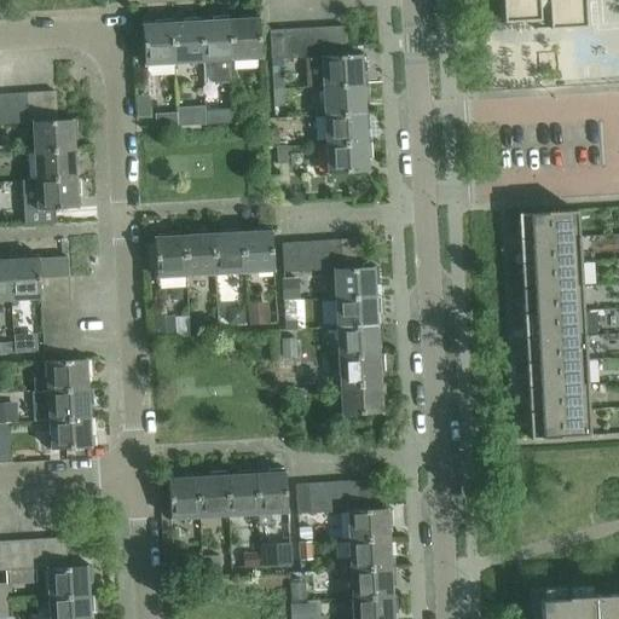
[(618,0),(502,0),(504,24),(541,22),(539,3),(549,3),(550,30),(588,28),(585,0),(618,0)]
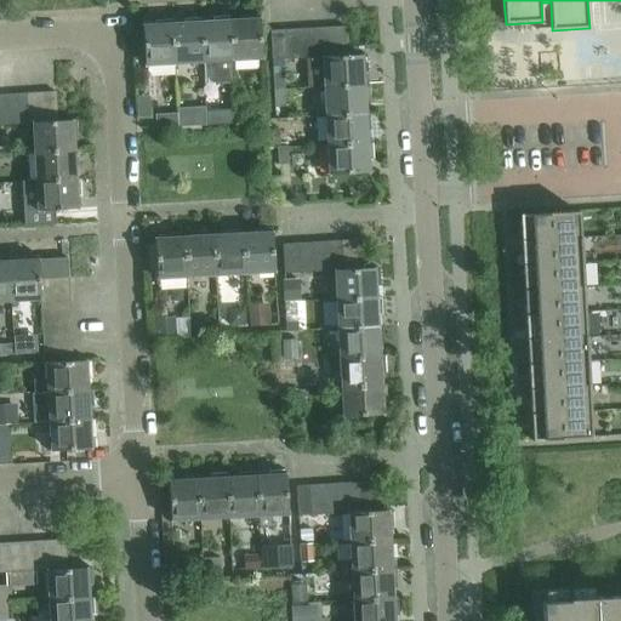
[(241,16),(243,21),(231,21),(232,63),(262,62),(258,15),(241,16)]
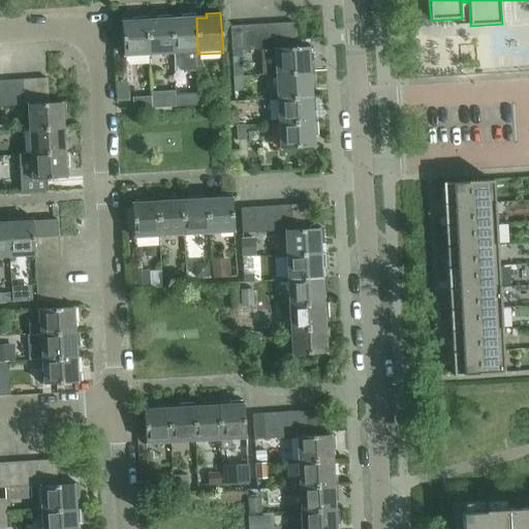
[(181,16),(182,19),(172,20),(173,56),(184,55),(185,72),(198,71),(197,54),(196,18),(196,14),(181,16)]
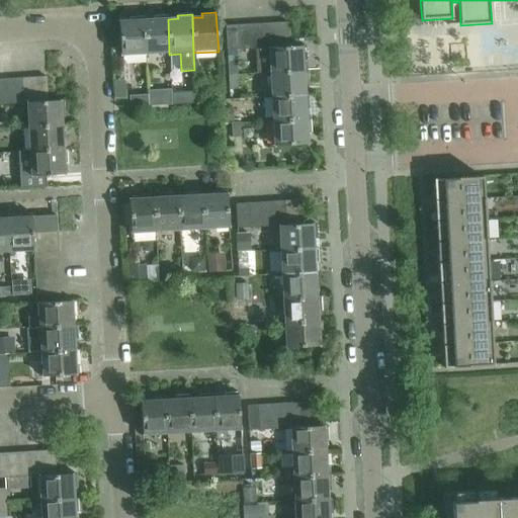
[(153,16),(154,20),(144,20),(145,56),(169,55),(168,19),(168,15),(153,16)]
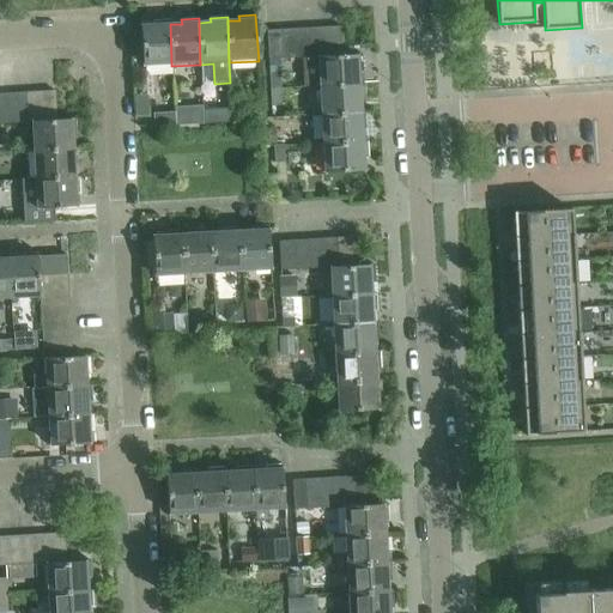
[(170,20),(152,20),(153,25),(140,26),(141,43),(143,67),(171,66),(170,24),(170,20)]
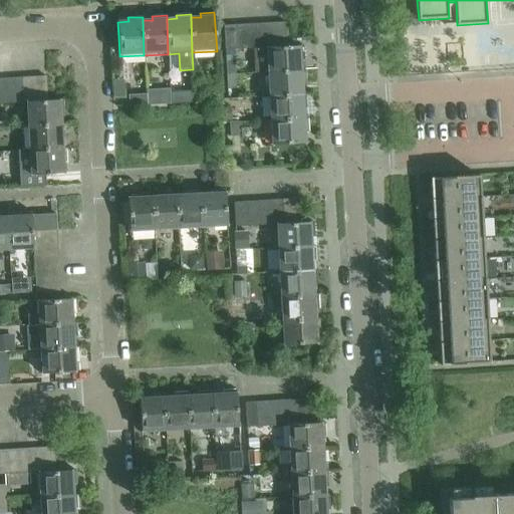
[(272,23),(260,24),(261,48),(265,48),(273,47),(272,23)]
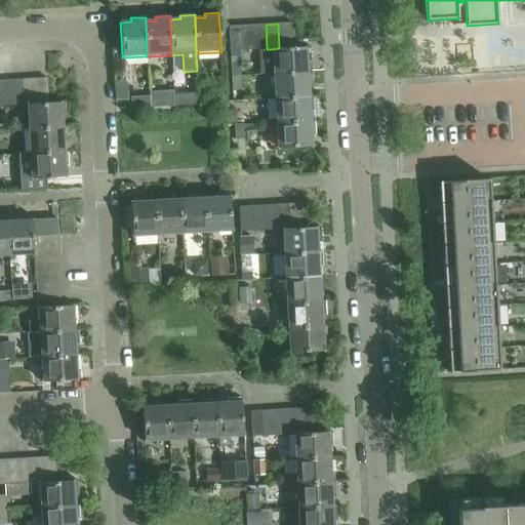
[(290,24),(278,24),(279,48),(291,48),(290,24)]
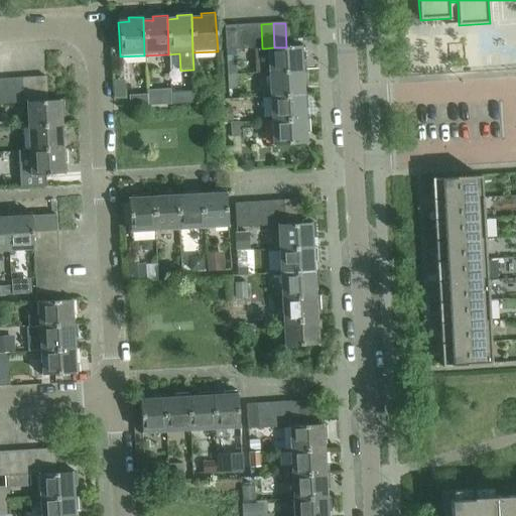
[(249,24),(237,25),(238,49),(250,49),(249,24)]
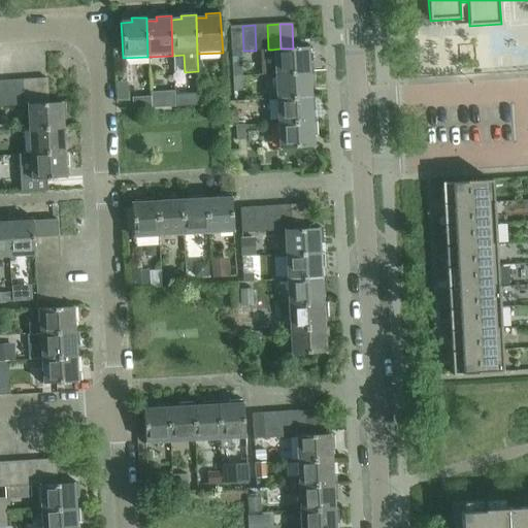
[(267,25),(255,25),(256,51),(268,50),(267,25)]
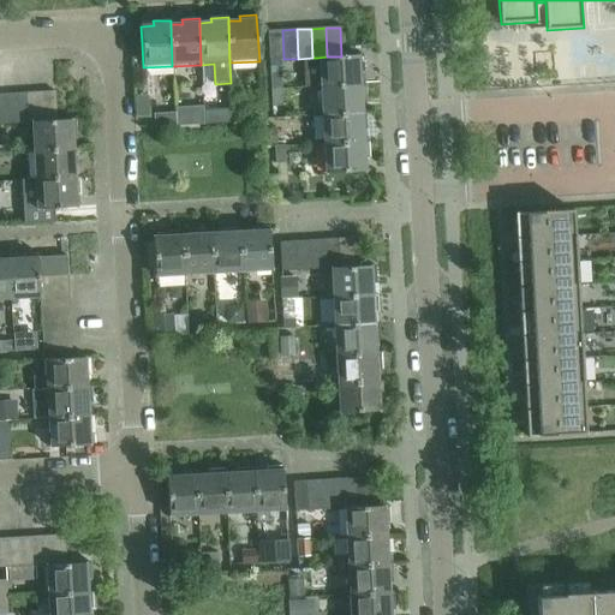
[(284,59),(282,30),(267,31),(269,60),(284,59)]
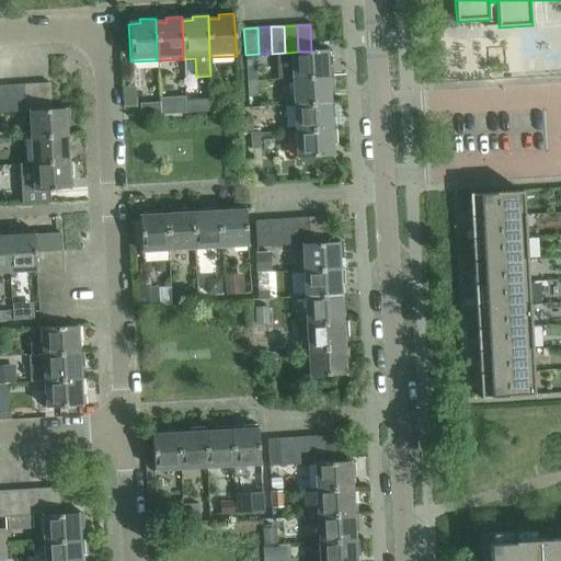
[(298,52),(289,53),(290,79),(329,77),(329,67),(332,66),(332,50),(311,52),(298,52)]
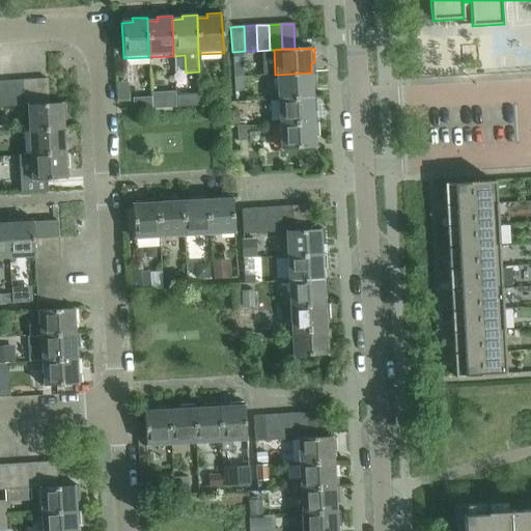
[(232,62),(233,78),(243,77),(242,62),(232,62)]
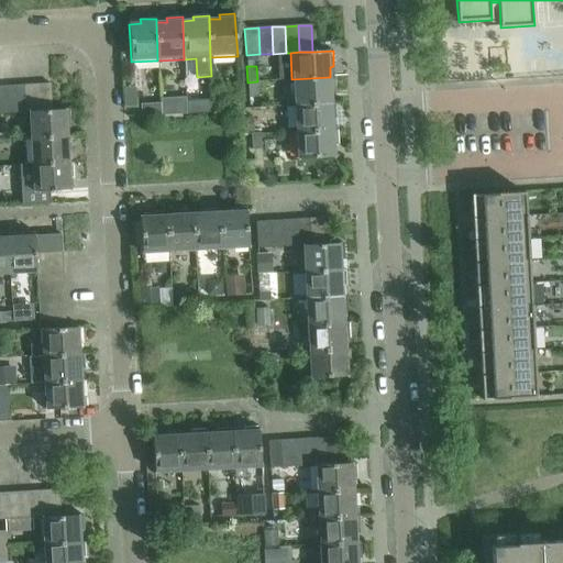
[(330,77),(291,79),(293,106),(331,103),(331,94),(335,92),(334,77),(330,77)]
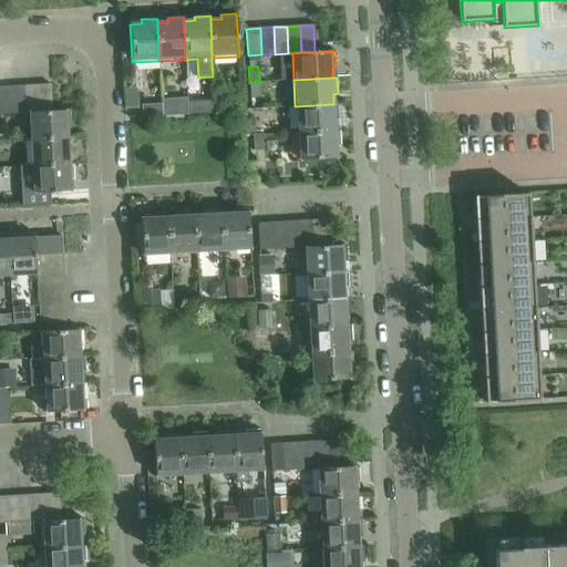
[(259,82),(249,83),(250,99),(260,98),(259,82)]
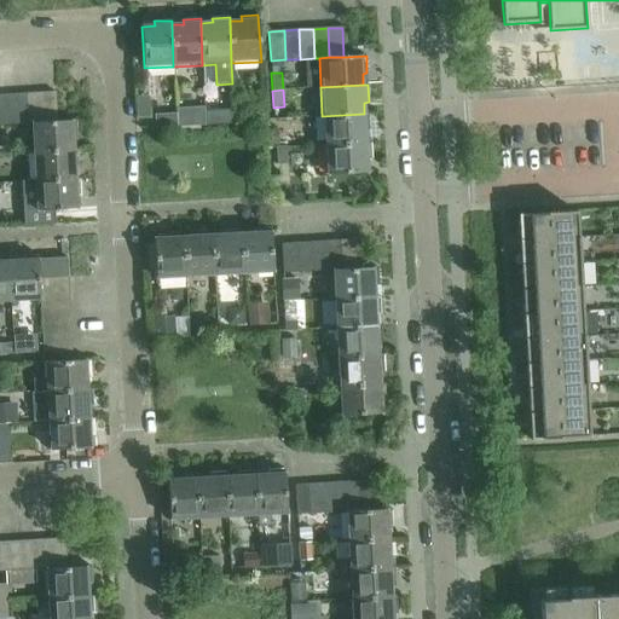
[(55,92),(40,93),(42,122),(57,121),(55,92)]
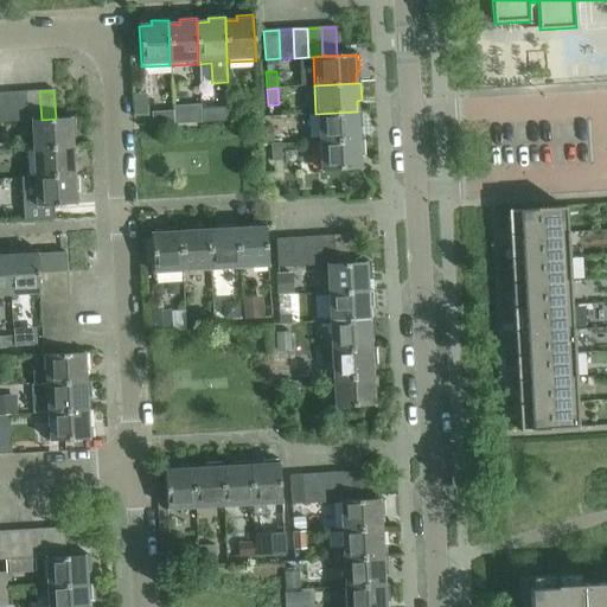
[(39,91),(25,93),(27,121),(29,121),(42,120),(39,91)]
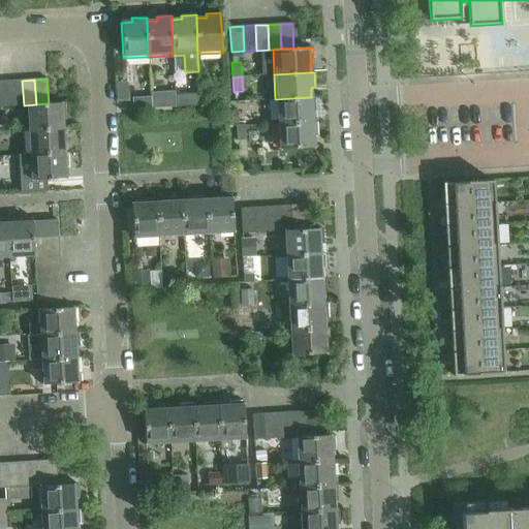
[(9,81),(0,81),(0,106),(11,106),(9,81)]
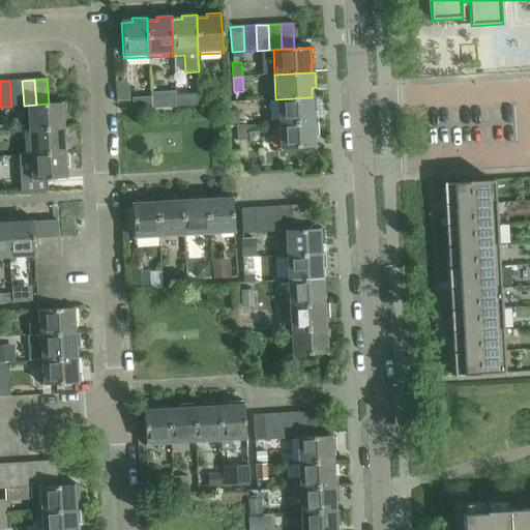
[(22,81),(9,81),(11,107),(24,106),(22,81)]
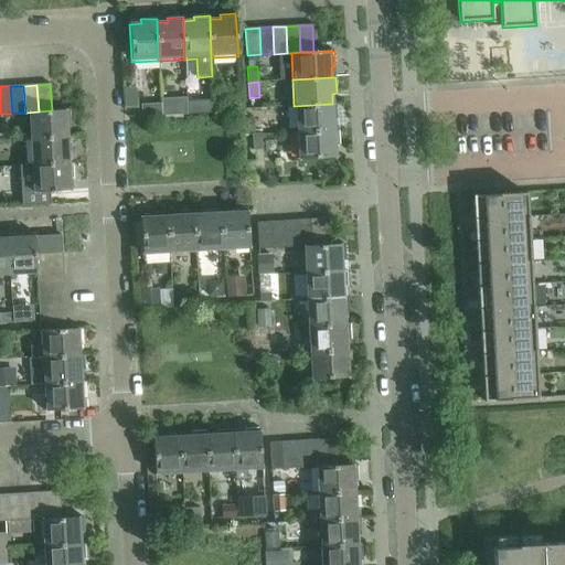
[(138,86),(126,86),(126,106),(138,106),(138,86)]
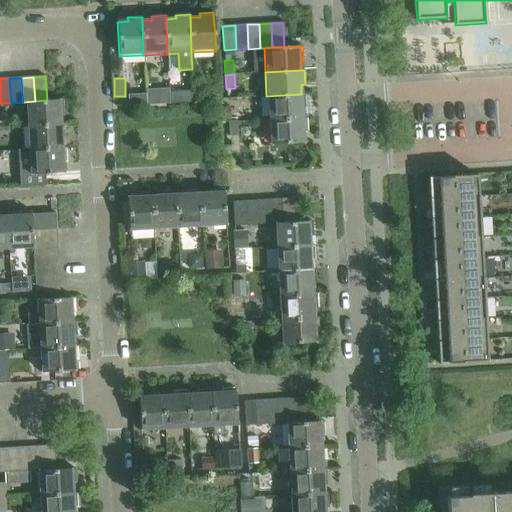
[(159,88),(147,89),(147,95),(148,103),(148,104),(160,104),(159,88)]
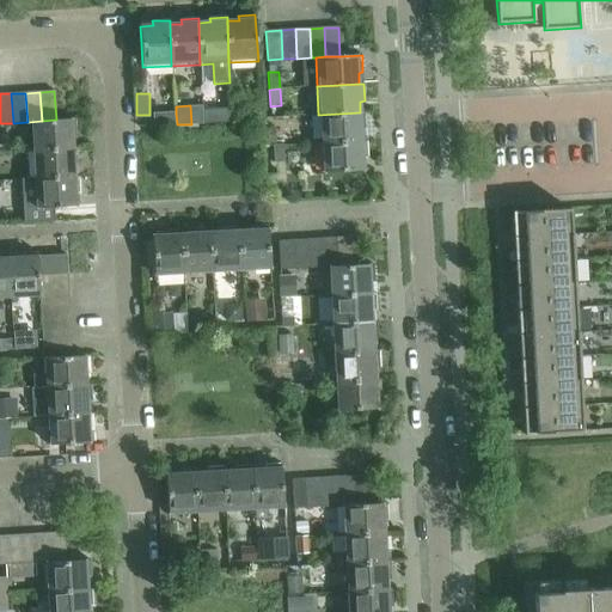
[(216,108),(203,108),(203,123),(218,123),(216,108)]
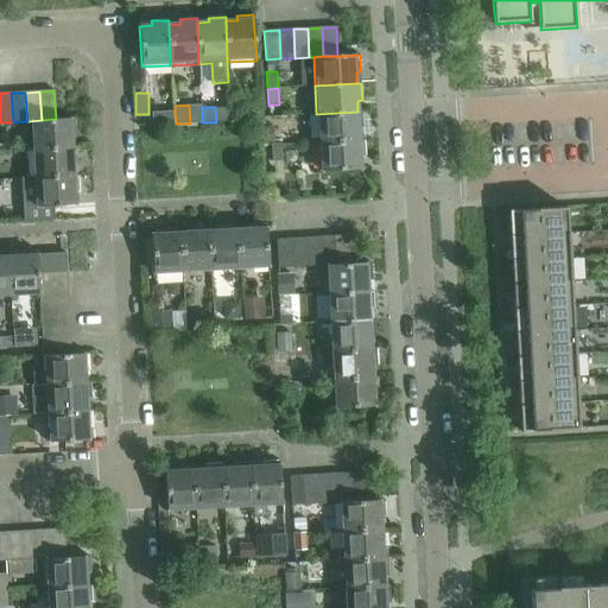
[(358,112),(316,114),(318,143),(360,140),(359,130),(363,128),(362,112),(358,112)]
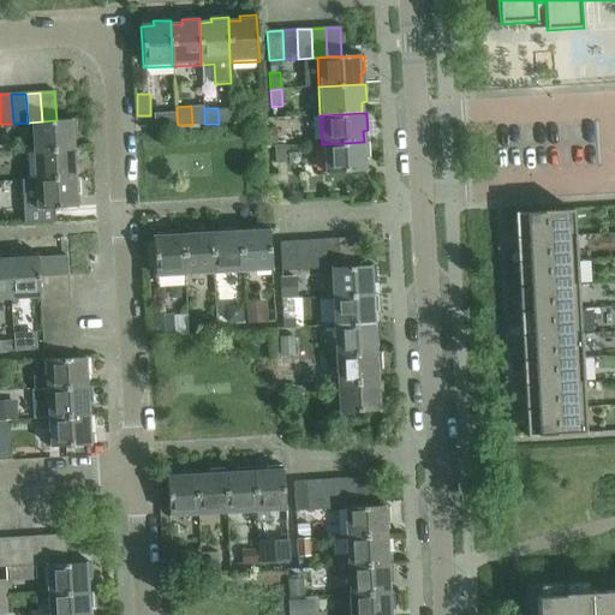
[(177,114),(155,115),(156,125),(178,124),(177,114)]
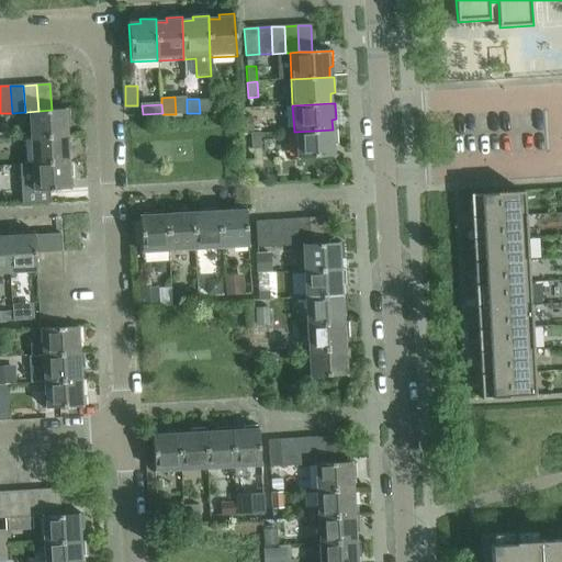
[(69,110),(52,110),(38,111),(26,112),(29,138),(67,136),(66,125),(70,125),(69,110)]
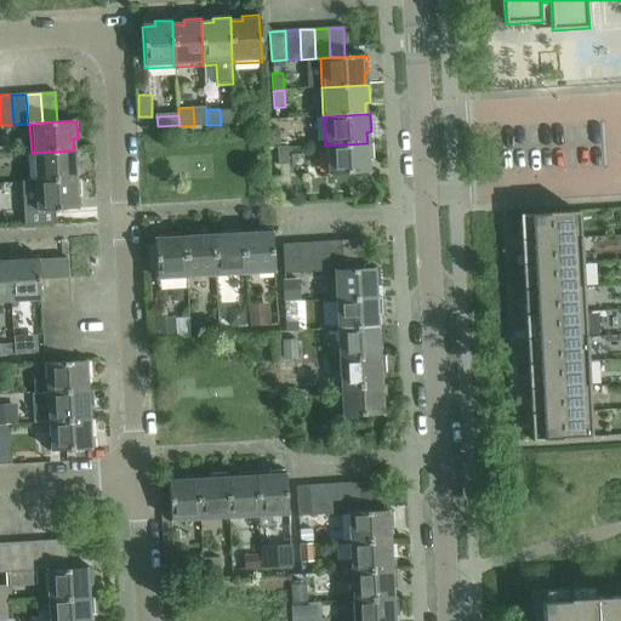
[(278,130),(266,130),(267,144),(278,144),(278,130)]
